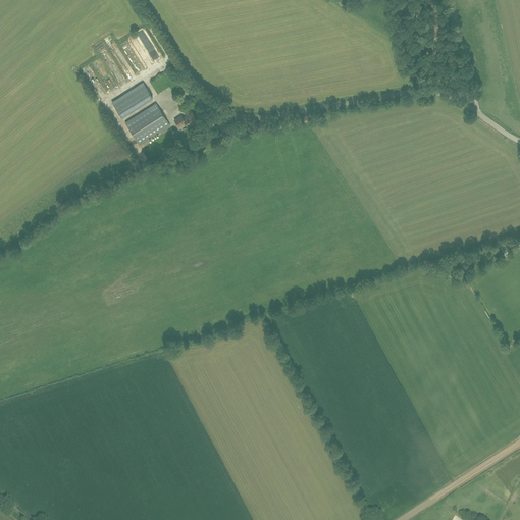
[(108,34),(103,38),(108,45),(113,42),(108,34)]
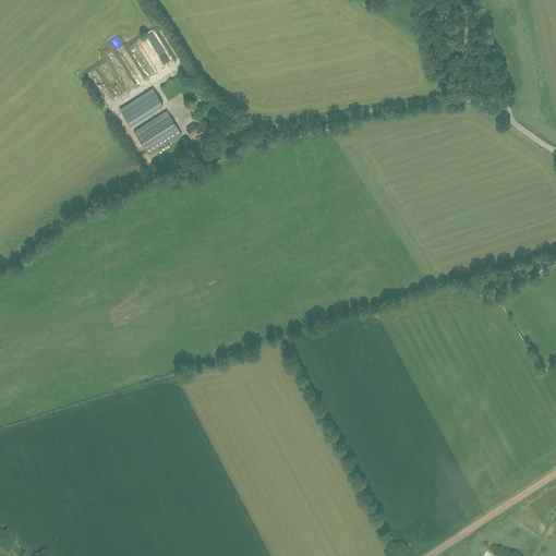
[(131,47),(131,50),(135,50),(136,56),(140,55),(139,45),(131,47)]
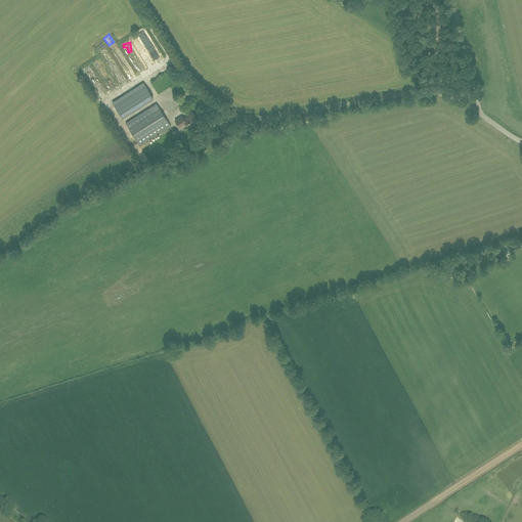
[(128,78),(113,50),(109,52),(103,43),(99,45),(113,69),(110,70),(117,83),(119,82),(114,73),(119,70),(125,79),(128,78)]
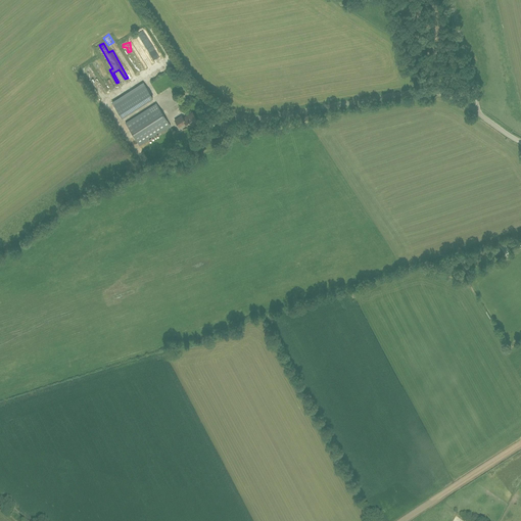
[(108,74),(103,76),(111,91),(115,89),(108,74)]
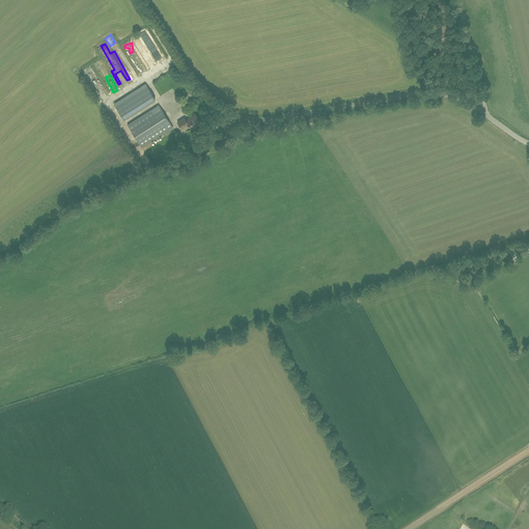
[(121,117),(152,98),(144,84),(113,104),(121,117)]
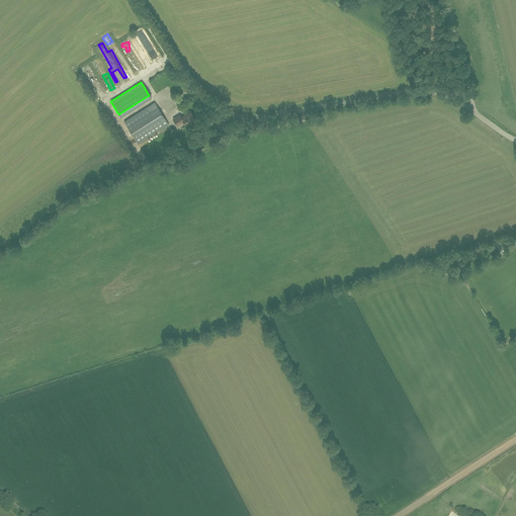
[(136,142),(167,122),(153,100),(122,119),(136,142)]
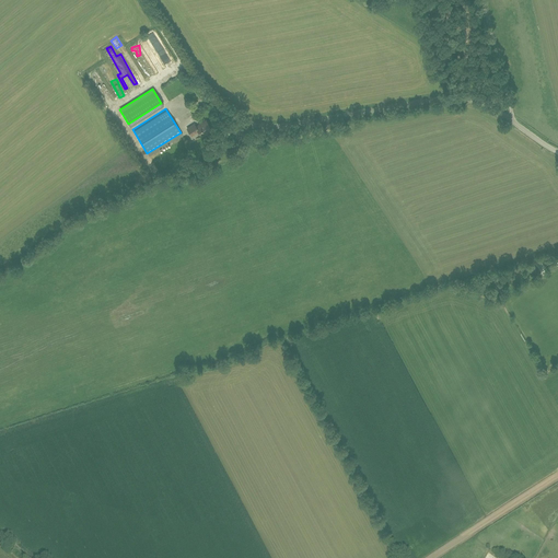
[(205,130),(209,127),(204,118),(194,125),(193,121),(185,126),(189,134),(197,129),(199,134),(201,132),(202,132),(205,131),(205,130)]
